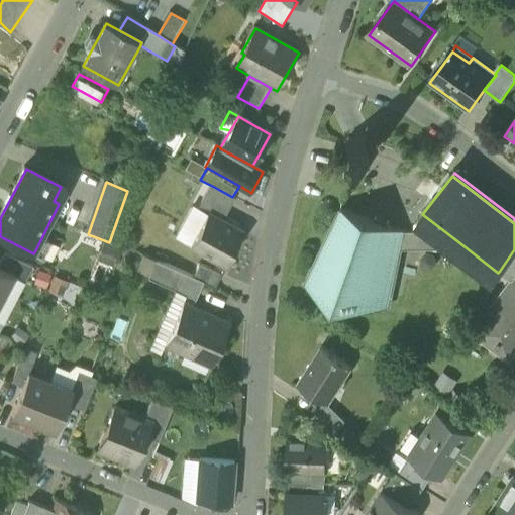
[(236,199),(232,197),(212,186),(199,210),(208,215),(208,214),(224,222),(236,199)]
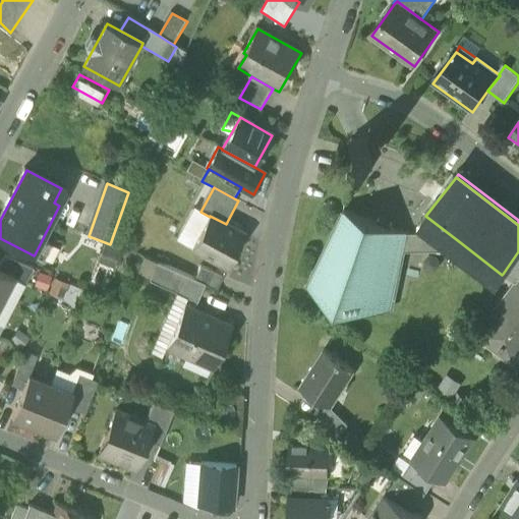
[(54,203),(59,206),(67,190),(61,188),(54,203)]
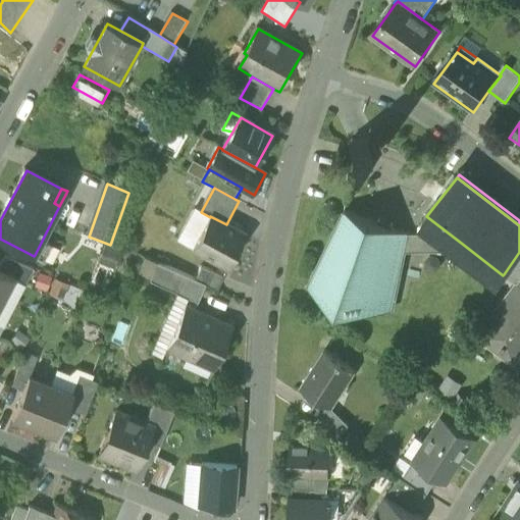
[(339,305),(394,312),(406,254),(410,236),(394,229),(379,224),(346,212),(310,287),(339,305)]
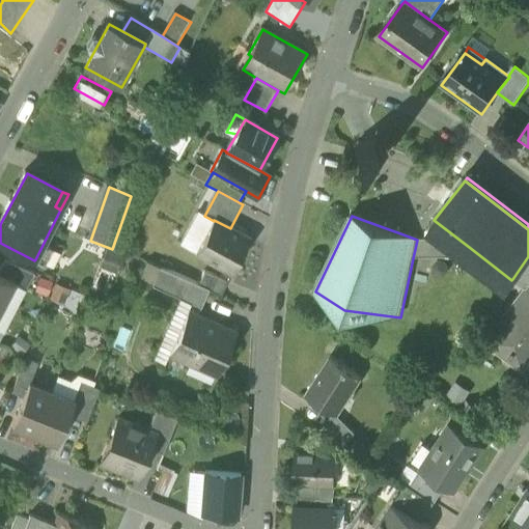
[(196,253),(233,273),(251,240),(230,228),(214,220),(214,221),(196,253)]
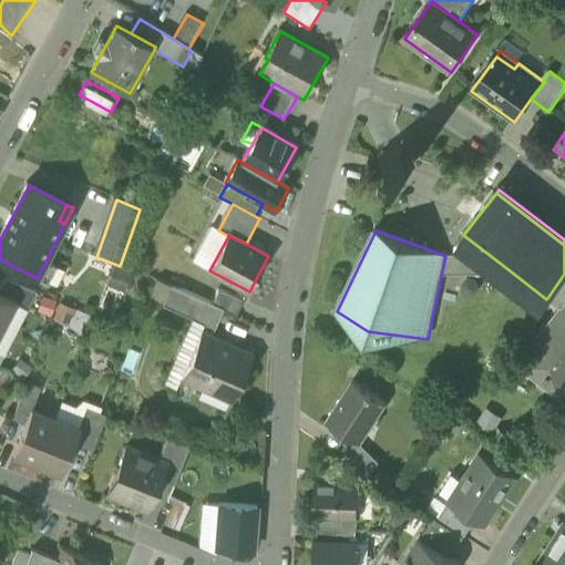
[(460,239),(482,256),(482,249),(463,235),(460,239)]
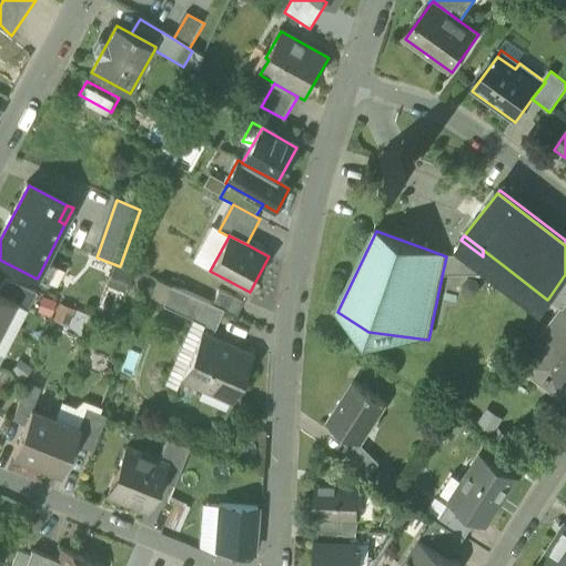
[(414,241),(413,244),(428,250),(430,246),(414,241)]
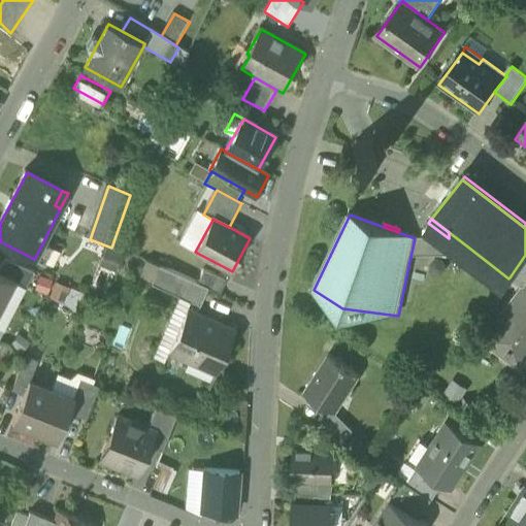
[(461,253),(463,249),(466,245),(449,232),(449,238),(415,238),(411,257),(427,257),(427,253),(456,253),(461,253)]
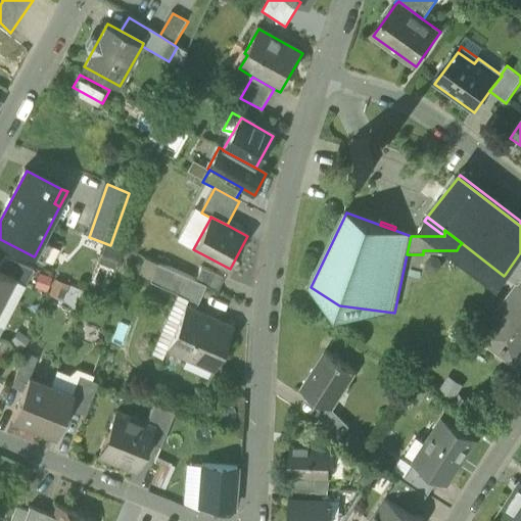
[(52,246),(42,241),(35,255),(44,261),(52,246)]
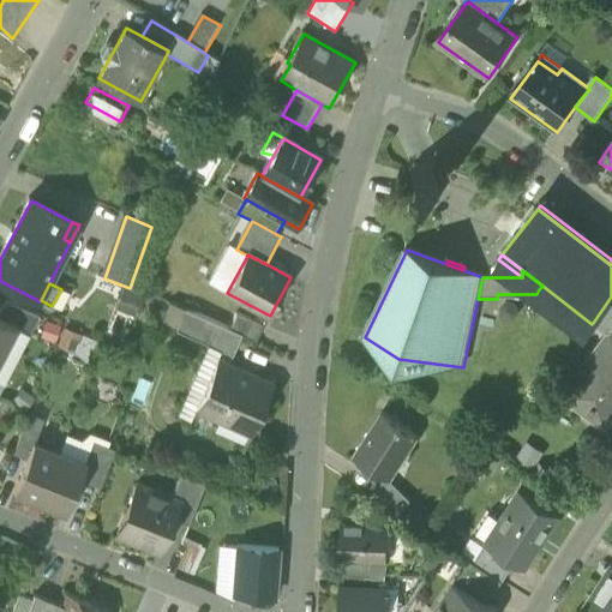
[(592,324),(543,286),(539,289),(589,328),(592,324)]
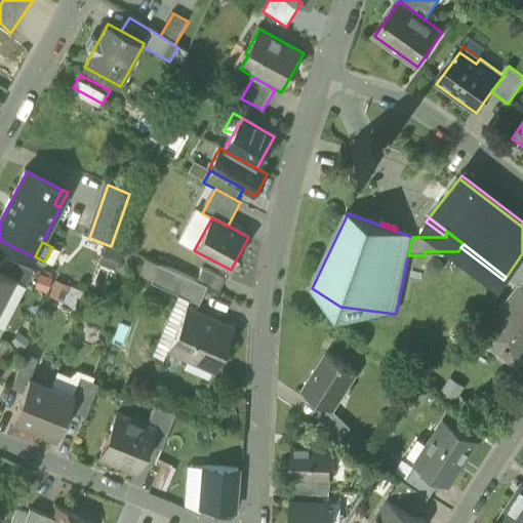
[(522,287),(522,253),(507,276),(522,287)]
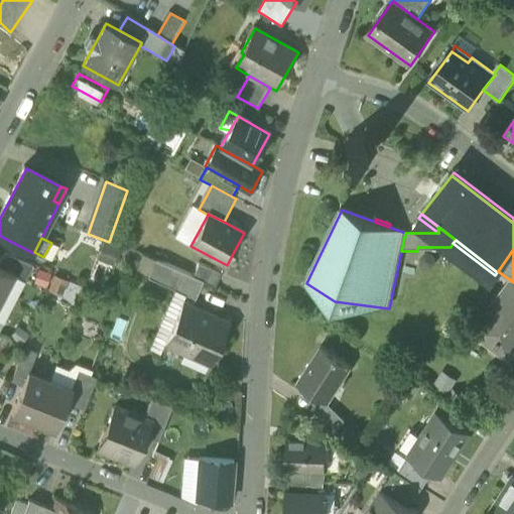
[(14,276),(25,282),(34,266),(5,254),(0,264),(0,267),(14,275),(14,276)]
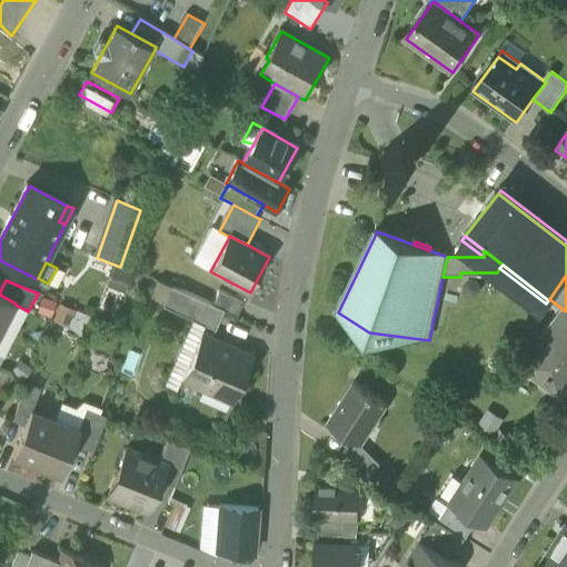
[(166,306),(173,289),(159,284),(152,299),(166,306)]
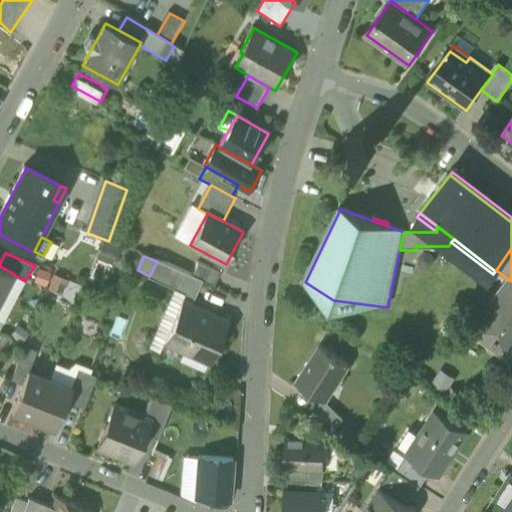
[(196,298),(203,282),(193,277),(157,261),(150,276),(149,278),(175,289),(187,294),(196,298)]
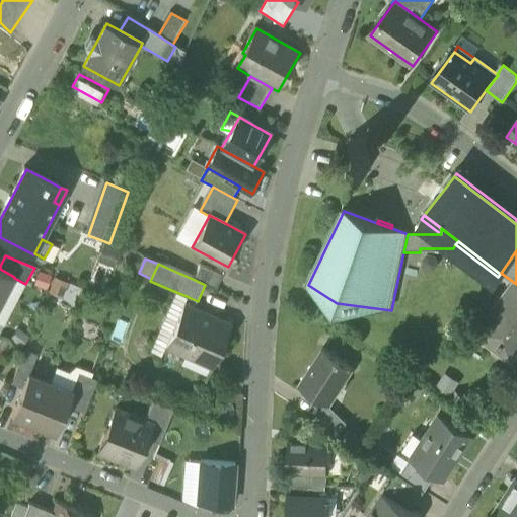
[(201,266),(195,280),(205,285),(217,290),(224,276),(201,266)]
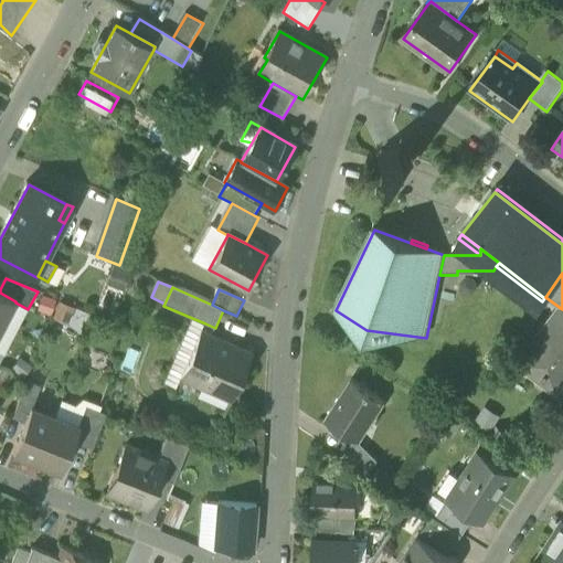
[(0,322),(3,325),(16,303),(16,301),(0,293),(0,322)]
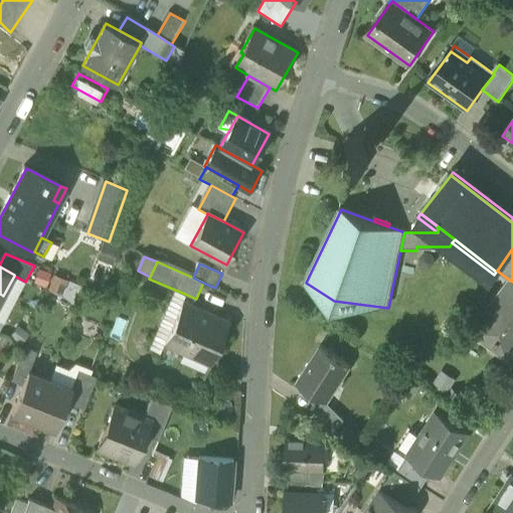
[(493,347),(509,359),(512,354),(512,282),(478,327),(497,341),(493,347)]
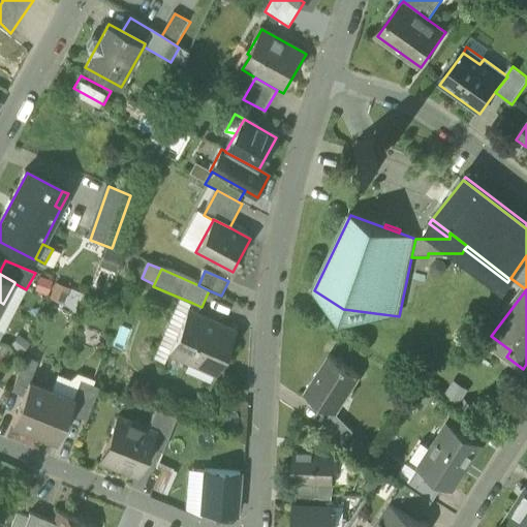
[(188,311),(192,303),(180,298),(153,359),(165,364),(169,353),(188,311)]
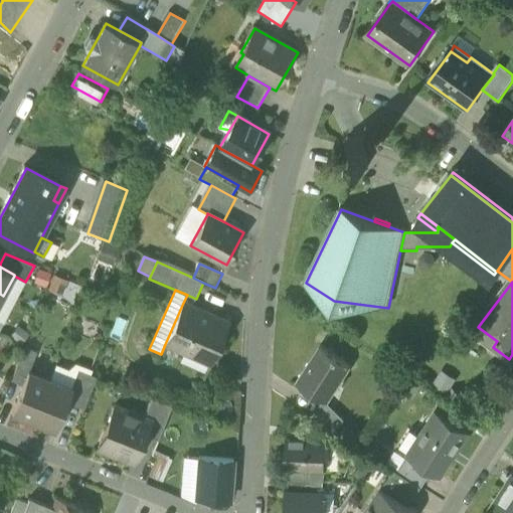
[(187,349),(214,361),(230,323),(183,303),(165,344),(185,353),(187,349)]
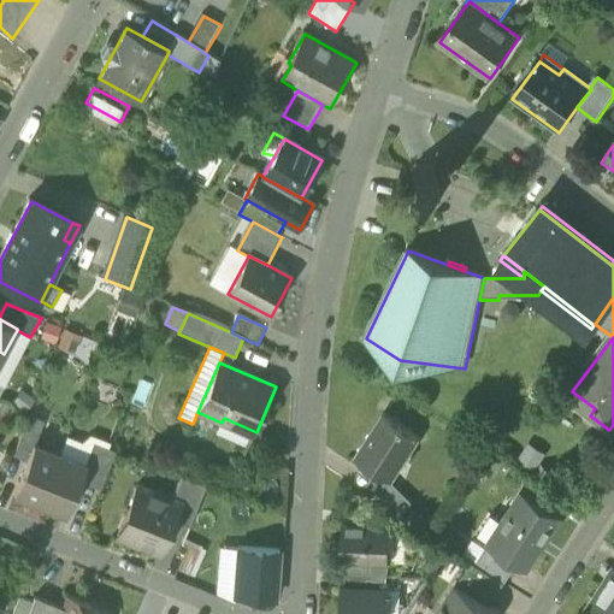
[(567,397),(590,415),(595,408),(572,391),(567,397)]
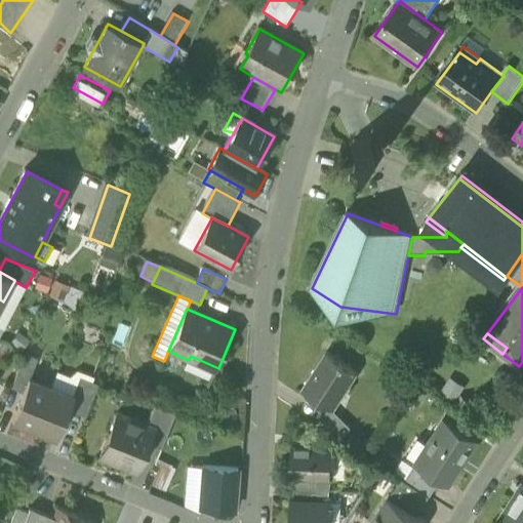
[(12,348),(0,340),(0,355),(7,359),(12,348)]
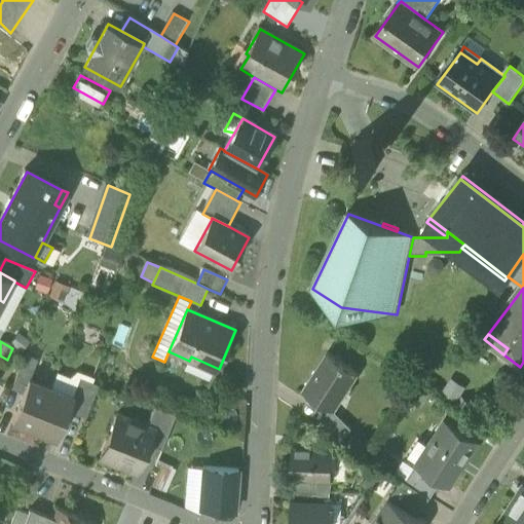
[(12,389),(24,394),(30,379),(31,380),(39,361),(26,356),(12,389)]
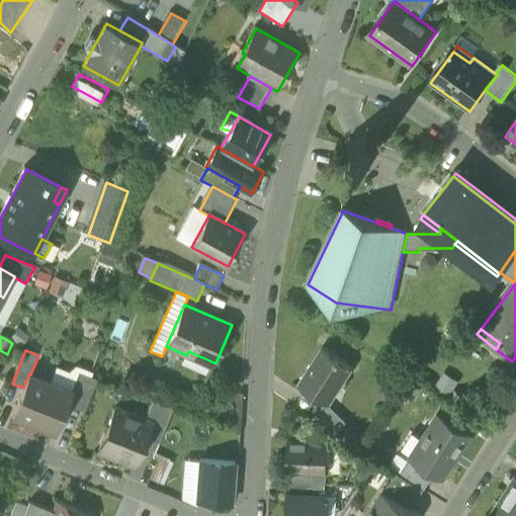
[(301,388),(328,405),(343,380),(345,381),(353,368),(341,360),(341,359),(326,350),(319,362),(317,361),(301,388)]
